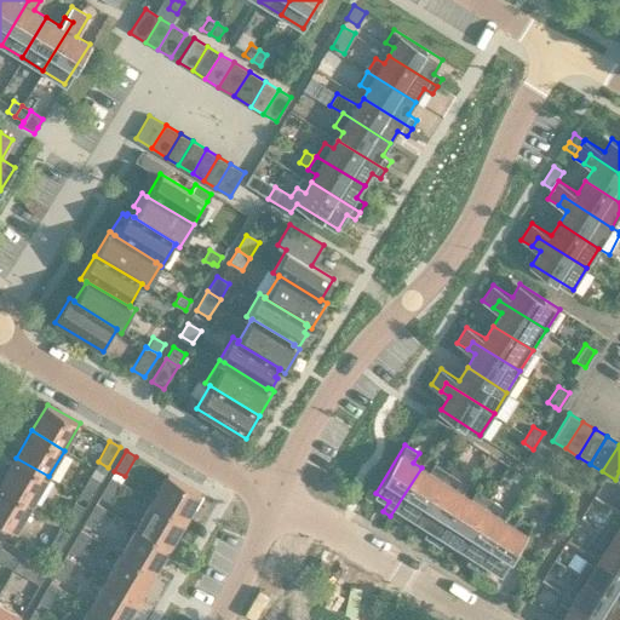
[(1,483),(34,503),(49,476),(16,458),(1,483)]
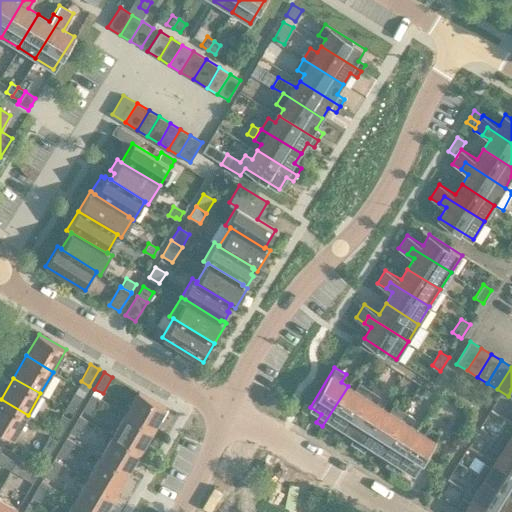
[(348,386),(322,426),(329,430),(334,422),(344,429),(370,390),(359,383),(354,390),(348,386)]
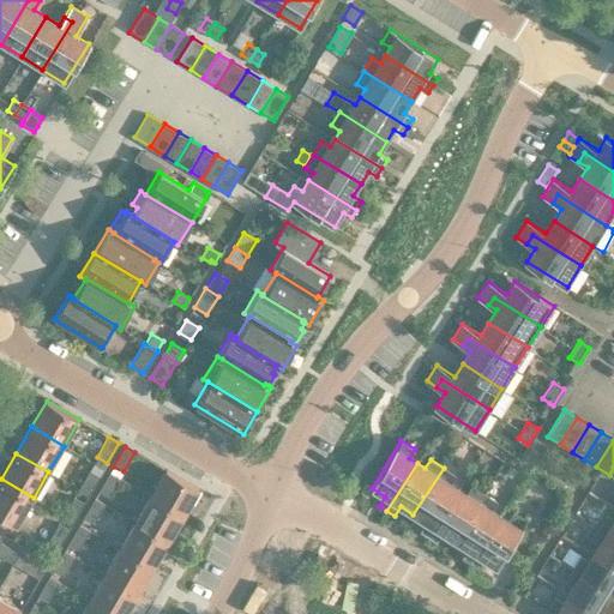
[(421,533),(428,537),(459,488),(451,483),(456,475),(444,468),(413,515),(426,523),(421,533)]
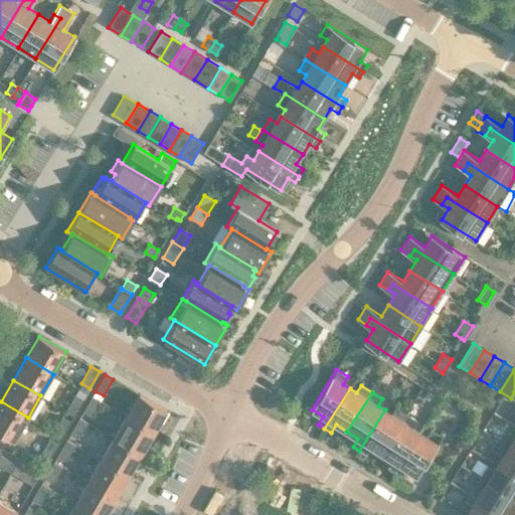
[(74,394),(65,411),(73,416),(82,399),(74,394)]
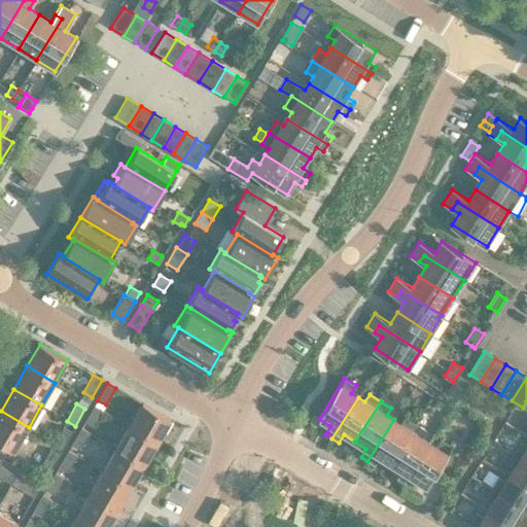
[(157,443),(171,420),(143,403),(130,426),(157,443)]
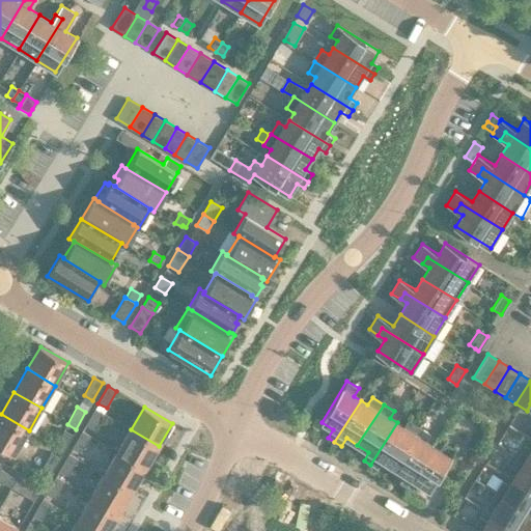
[(94,409),(85,425),(93,430),(104,414),(94,409)]
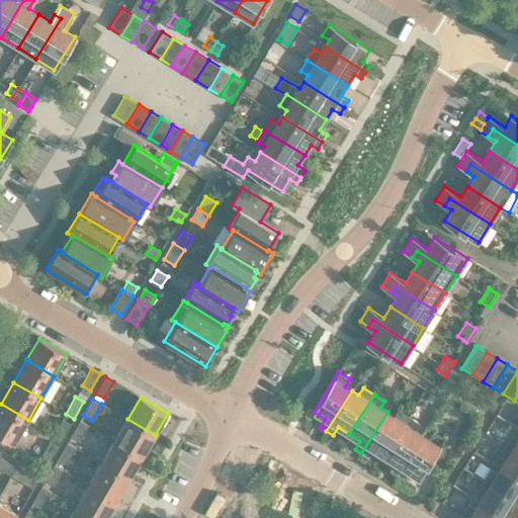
[(28,420),(1,404),(0,405),(0,434),(14,443),(28,420)]
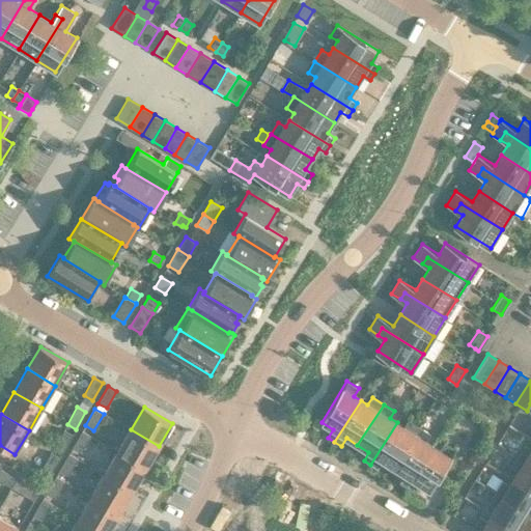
[(424,417),(419,426),(429,434),(434,426),(428,422),(429,420),(424,417)]
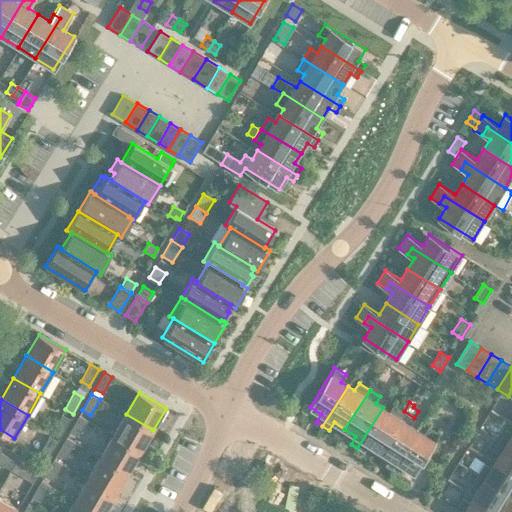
[(369,445),(379,451),(404,411),(394,405),(389,411),(383,407),(357,448),(364,452),(369,445)]
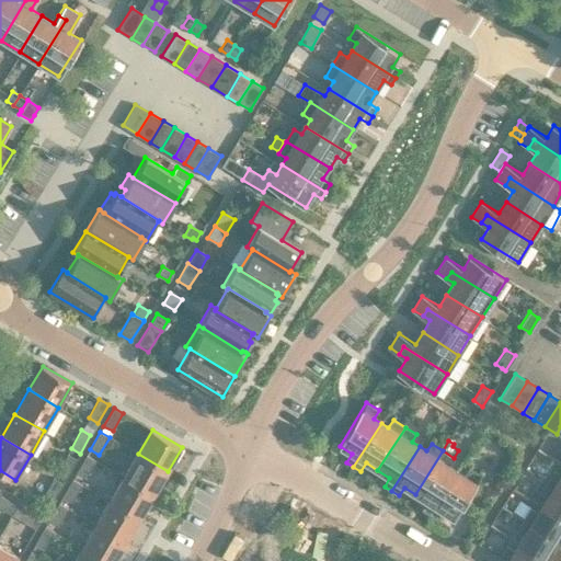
[(422,510),(428,515),(457,470),(449,466),(454,458),(443,450),(415,494),(427,502),(422,510)]
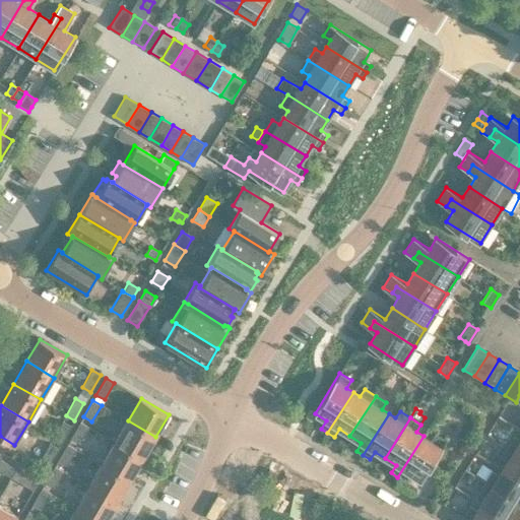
[(71,425),(63,420),(54,437),(62,441),(71,425)]
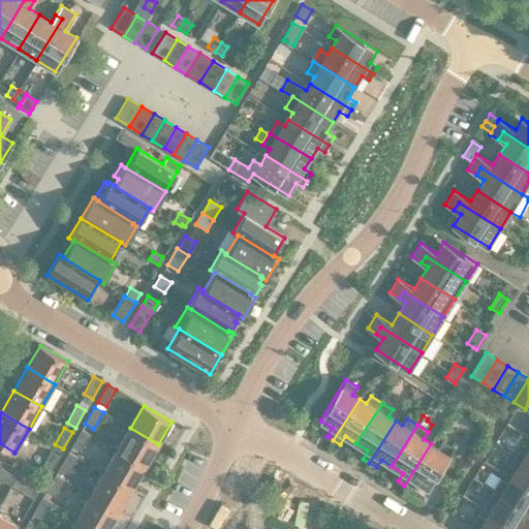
[(117,450),(145,467),(158,444),(130,428),(117,450)]
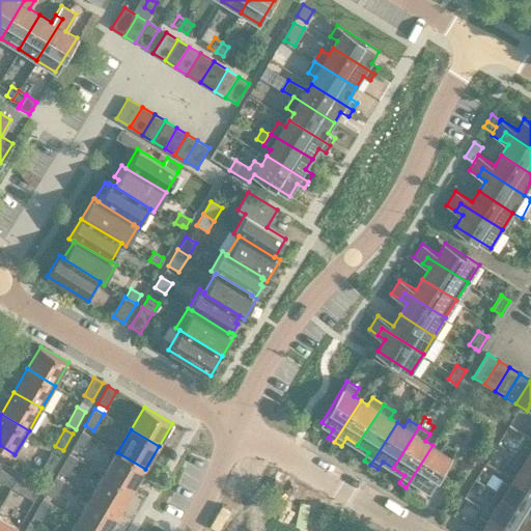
[(73,447),(81,452),(90,436),(82,430),(73,447)]
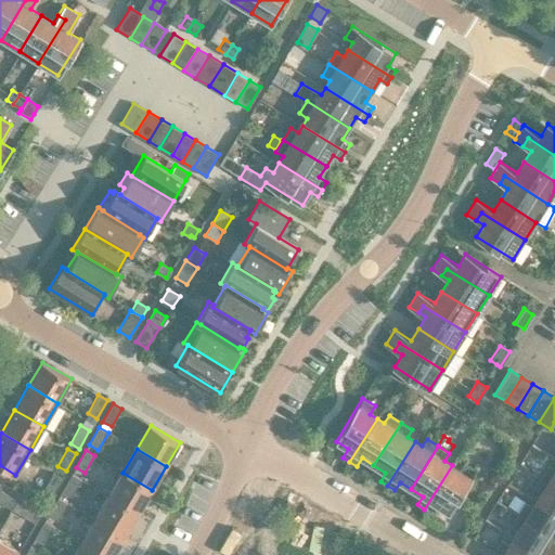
[(527,454),(520,464),(527,468),(533,459),(527,454)]
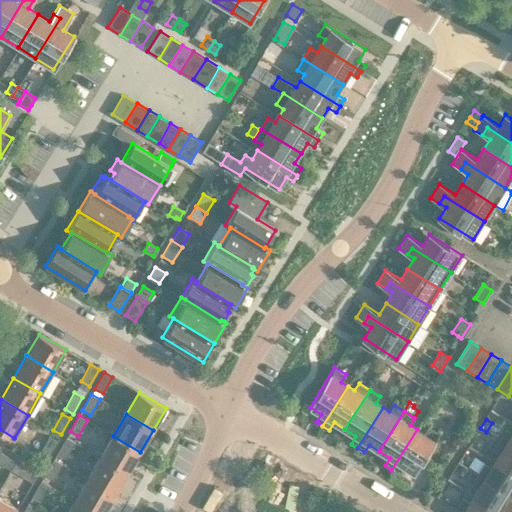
[(417,429),(391,470),(399,474),(403,467),(415,474),(440,434),(428,427),(424,433),(417,429)]
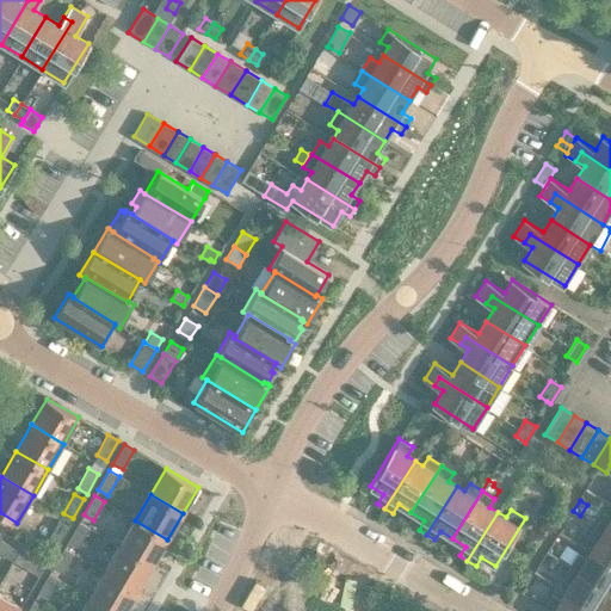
[(610,517),(604,513),(597,525),(610,534),(610,517)]
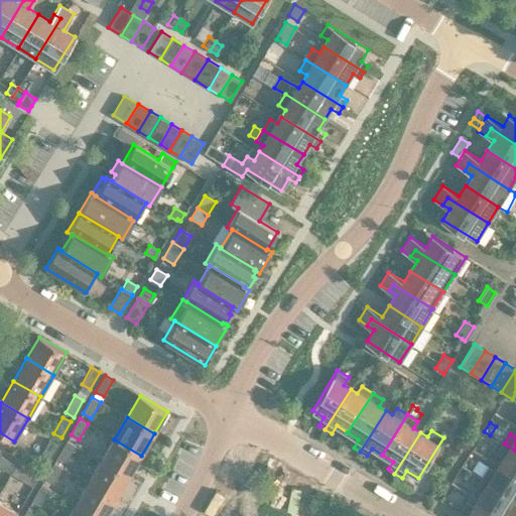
[(48,461),(57,443),(49,439),(39,456),(48,461)]
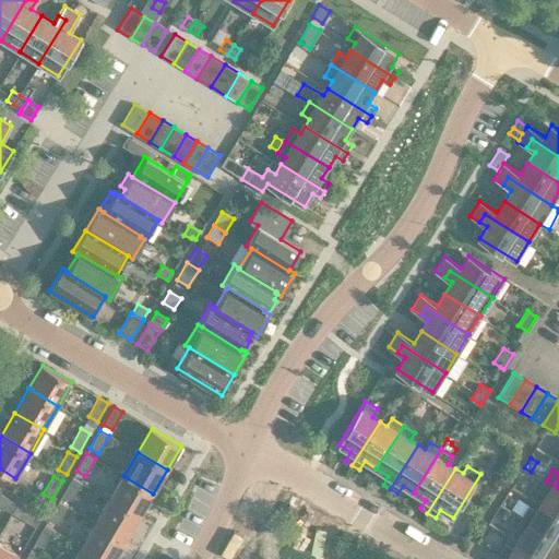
[(123,476),(109,499),(139,516),(153,494),(123,476)]
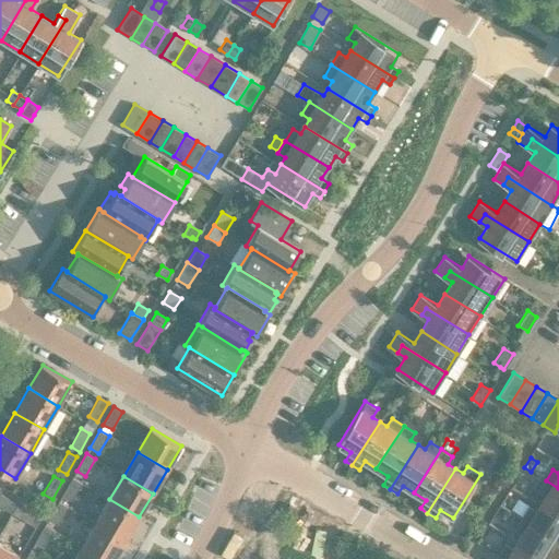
[(62,495),(71,500),(81,483),(72,477),(62,495)]
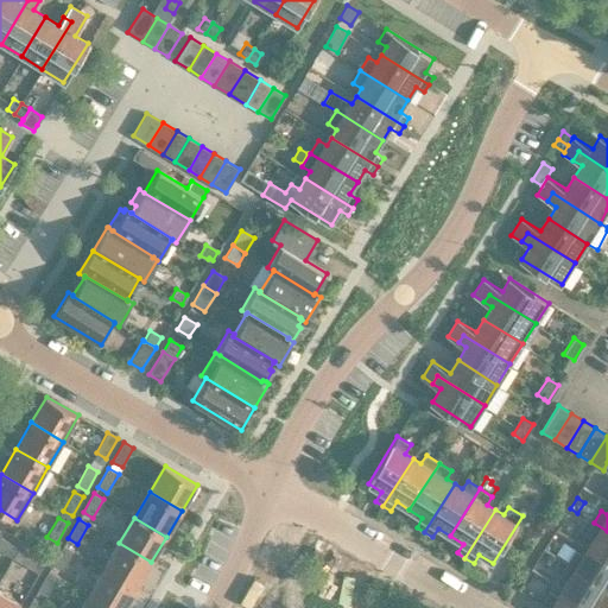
[(607,531),(594,523),(586,536),(594,542),(589,549),(607,561),(607,531)]
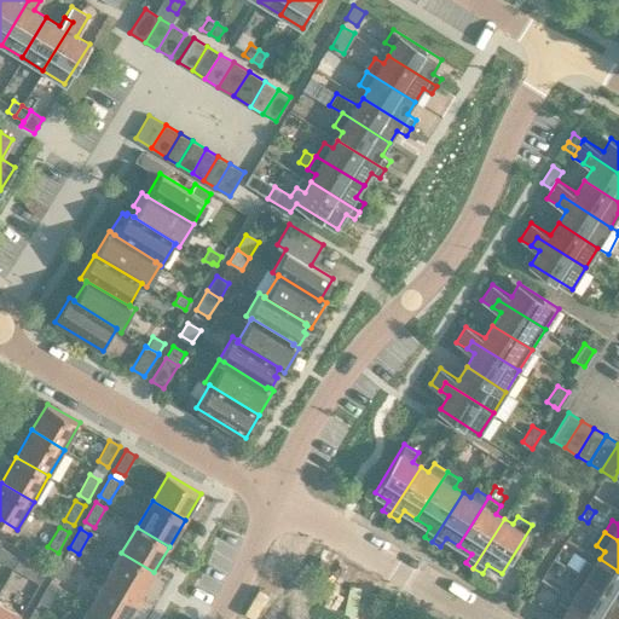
[(18,559),(0,547),(0,561),(12,568),(18,559)]
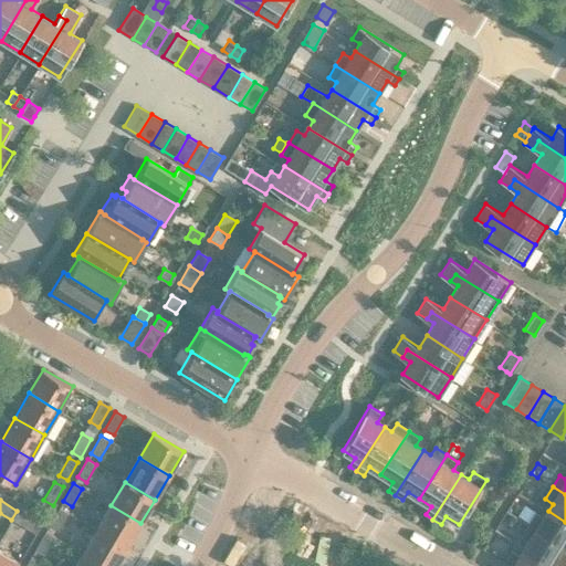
[(111,505),(96,530),(126,547),(140,523),(111,505)]
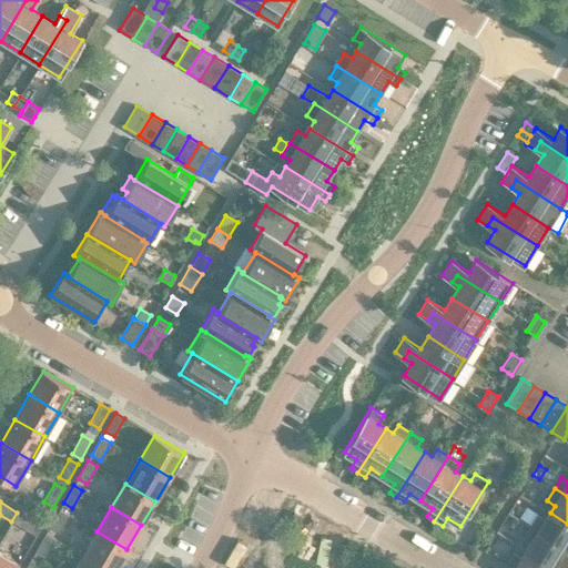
[(49,527),(58,533),(69,515),(59,509),(49,527)]
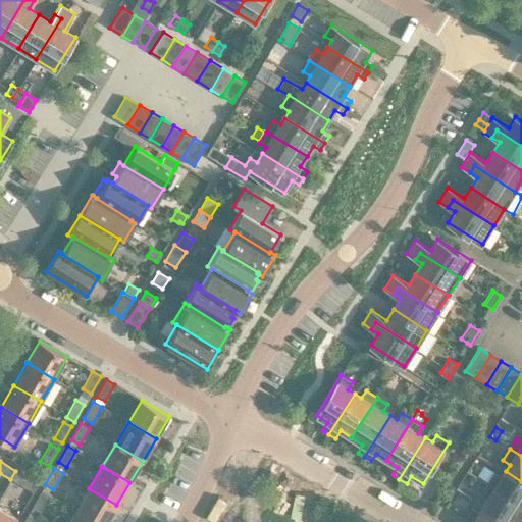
[(521,481),(506,471),(502,478),(494,473),(487,483),(521,505),(521,481)]
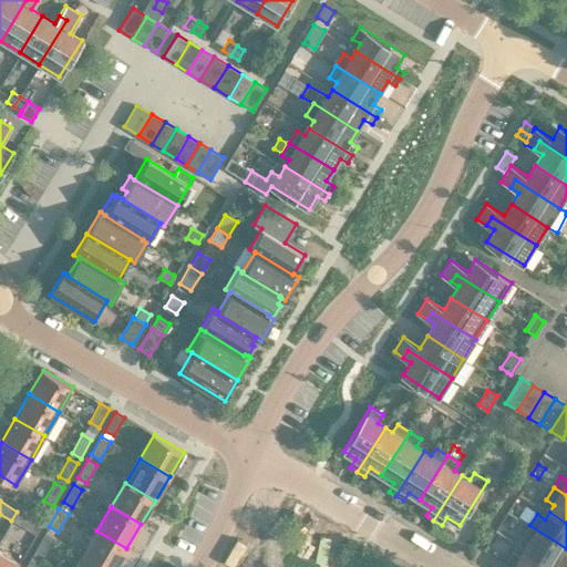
[(19,526),(35,535),(41,526),(26,516),(19,526)]
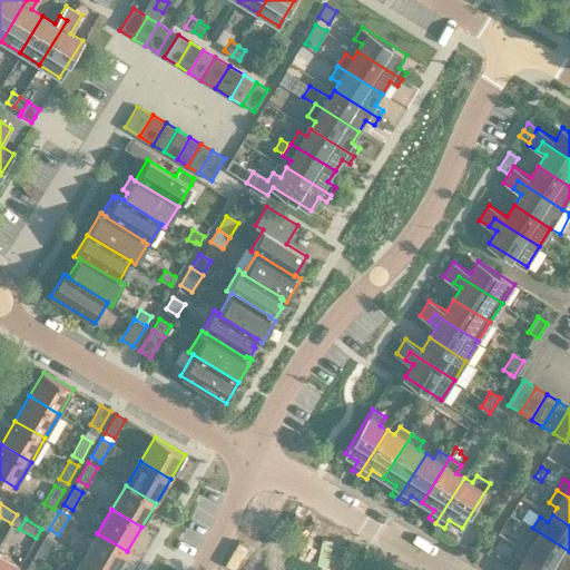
[(569,569),(569,568),(569,566),(569,551),(532,528),(526,540),(533,546),(529,553),(556,569),(569,569)]
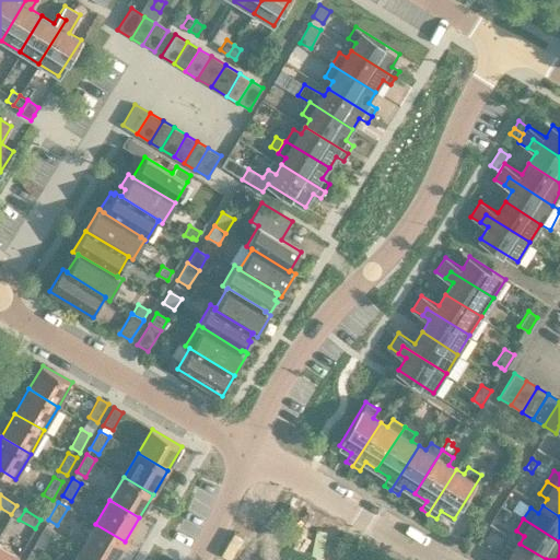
[(95,524),(82,548),(102,559),(114,559),(125,541),(95,524)]
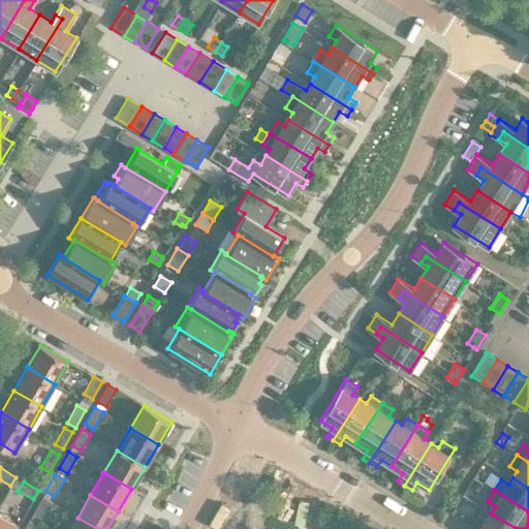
[(41,497),(32,514),(40,519),(51,502),(41,497)]
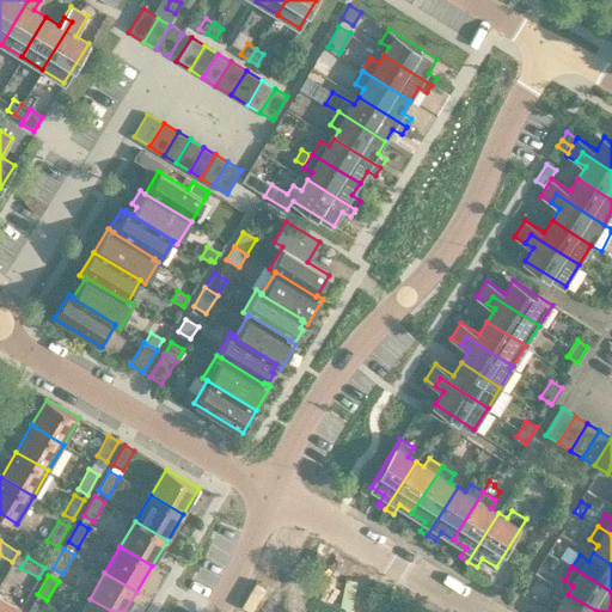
[(545,610),(549,611),(597,611),(568,594),(562,601),(554,597),(545,610)]
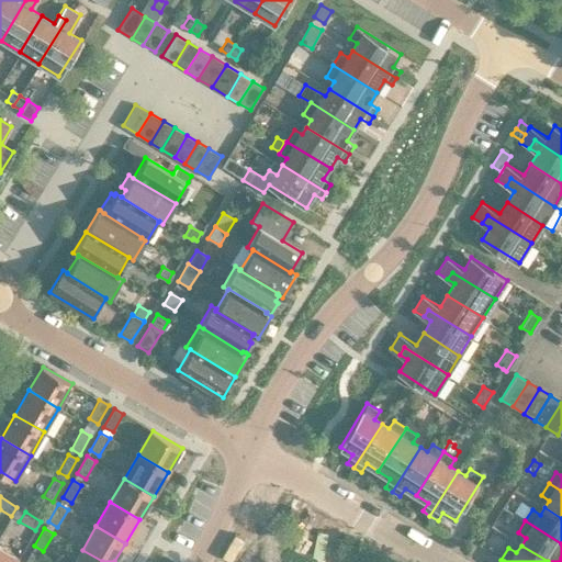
[(0,561),(17,561),(20,558),(0,547),(0,561)]
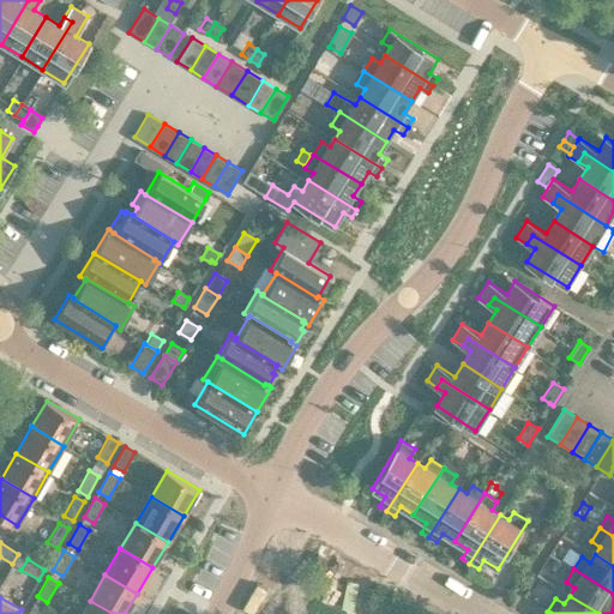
[(112,613),(90,601),(80,613),(112,613)]
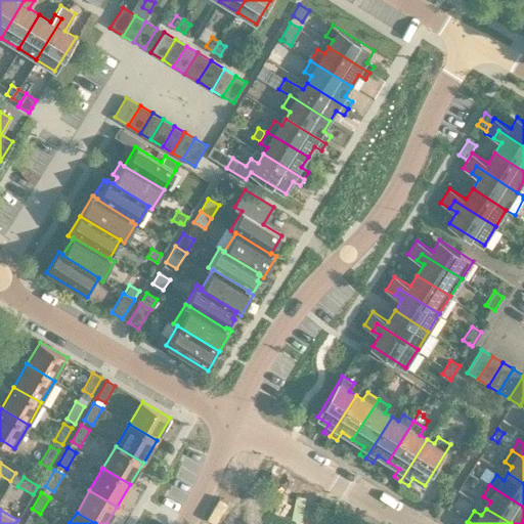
[(23,523),(34,523),(37,520),(29,515),(23,523)]
